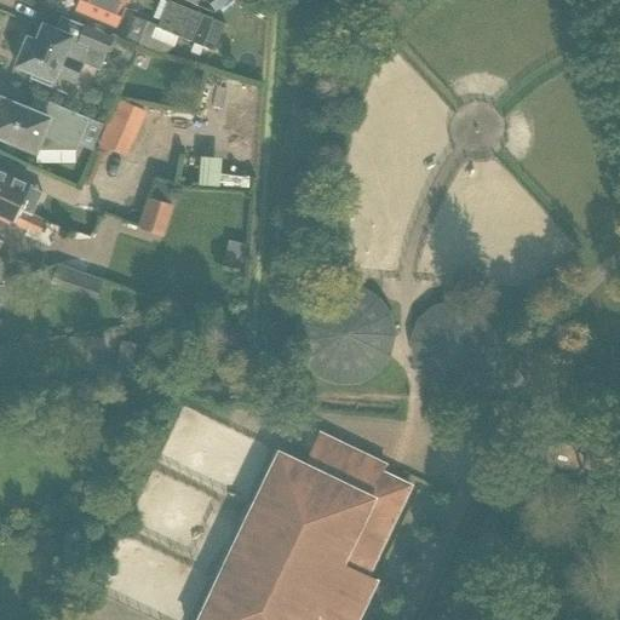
[(84,0),(76,17),(138,42),(147,21),(97,0),(84,0)]
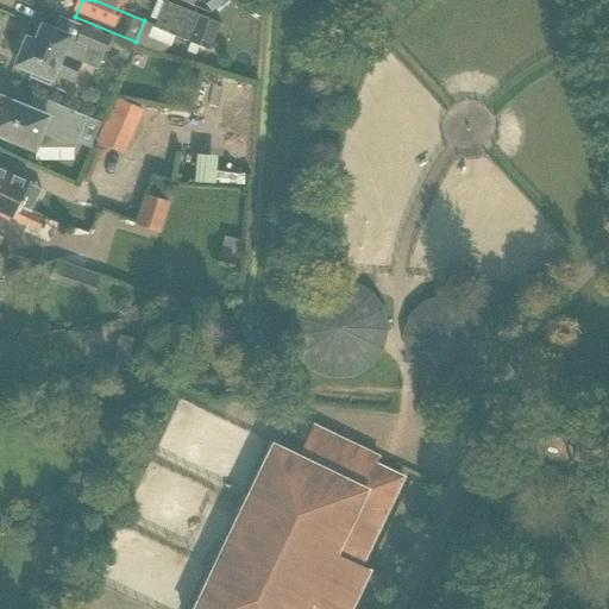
[(244,0),(239,0),(238,4),(257,17),(261,11),(244,0)]
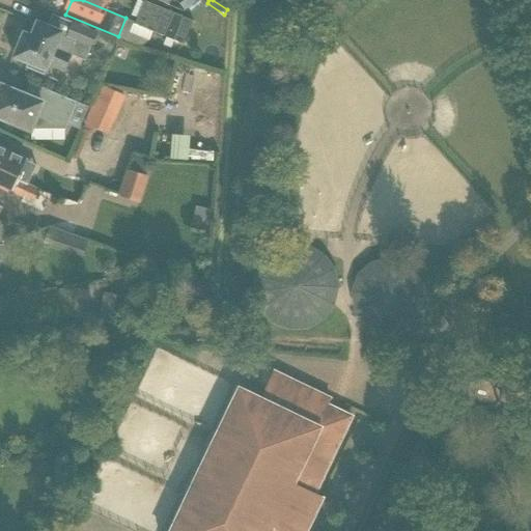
[(23,33),(12,58),(27,64),(25,68),(44,76),(48,65),(64,72),(72,55),(77,43),(88,48),(94,32),(72,23),(66,34),(48,26),(35,21),(30,36),(23,33)]
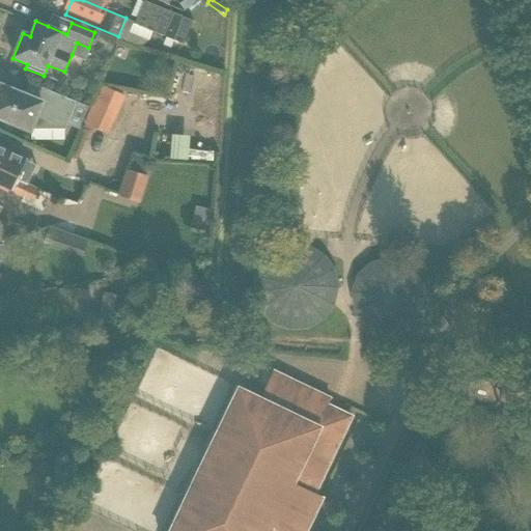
[(67,126),(77,103),(49,91),(38,87),(37,88),(33,100),(1,86),(0,88),(0,118),(8,122),(31,132),(31,130),(36,118),(55,126),(57,121),(67,126)]
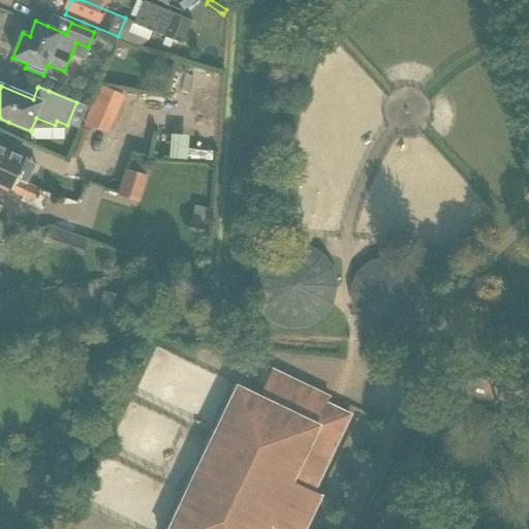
[(117,109),(123,96),(102,87),(96,99),(117,109)]
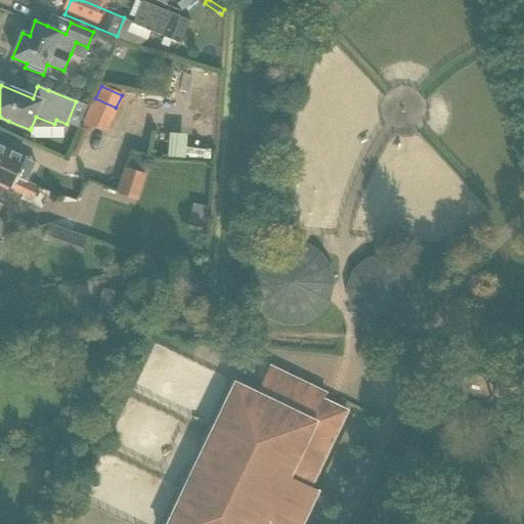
[(162,156),(179,156),(180,132),(162,132),(162,156)]
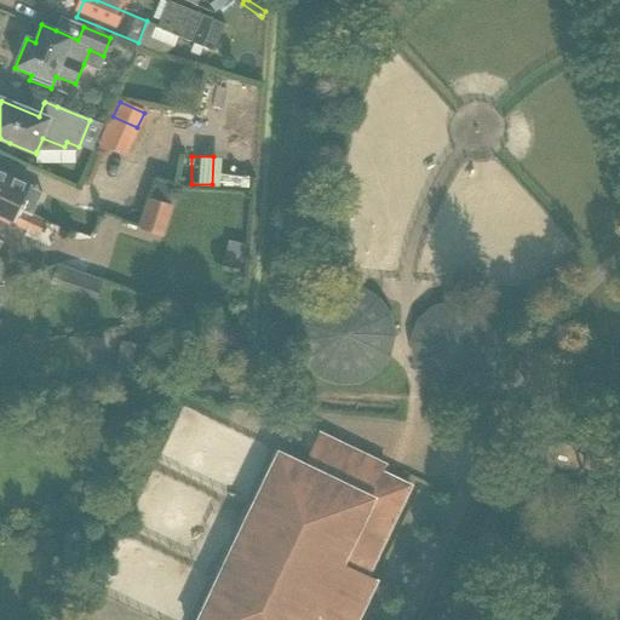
[(1,200),(11,179),(0,173),(0,218),(40,237),(46,222),(33,216),(1,200)]
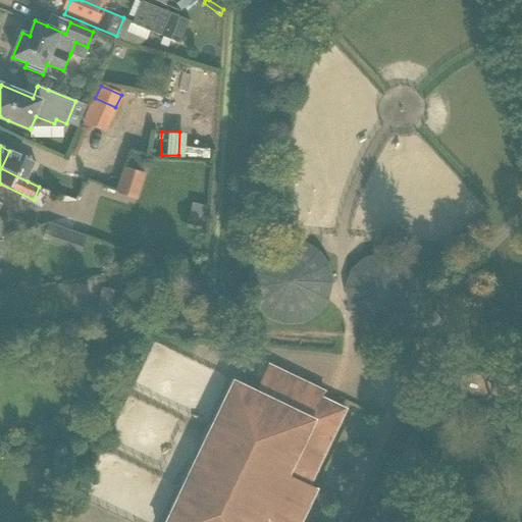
[(135,196),(142,174),(126,168),(119,191),(135,196)]
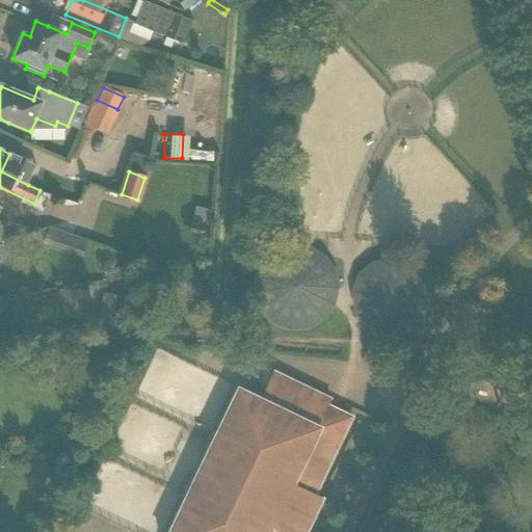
[(53,194),(74,201),(79,180),(59,175),(53,194)]
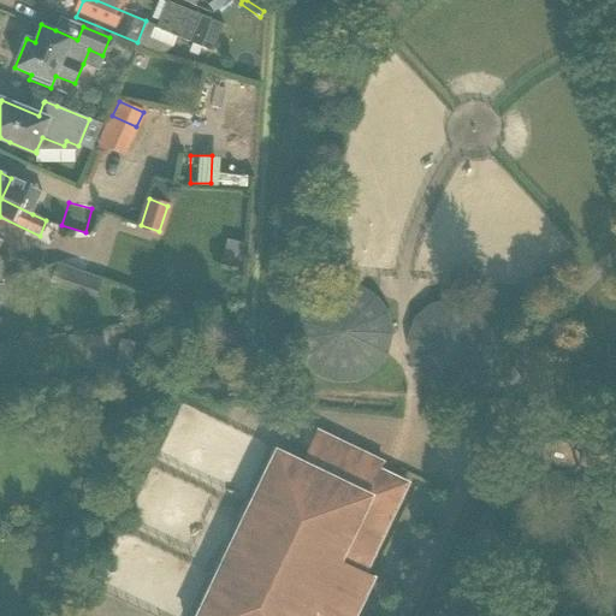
[(81,292),(87,277),(57,266),(51,283),(81,292)]
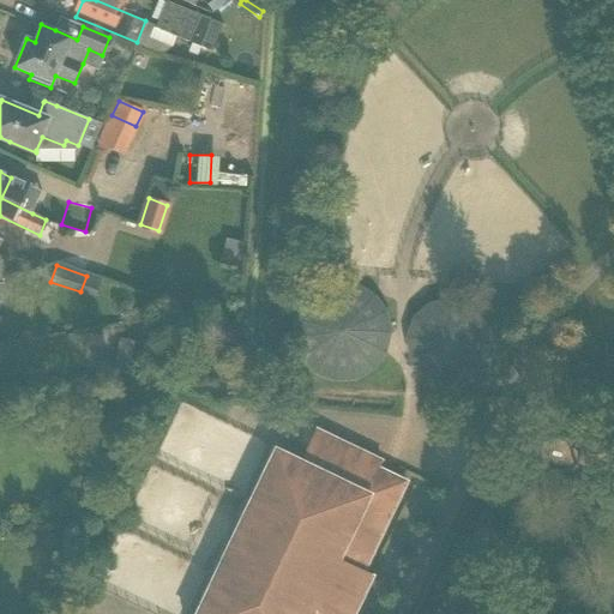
[(293,339),(300,360),(315,374),(335,381),(356,379),(374,368),(386,354),(392,332),(387,312),(375,295),(359,284),(338,282),(319,288),(304,301),(293,320),(293,339)]
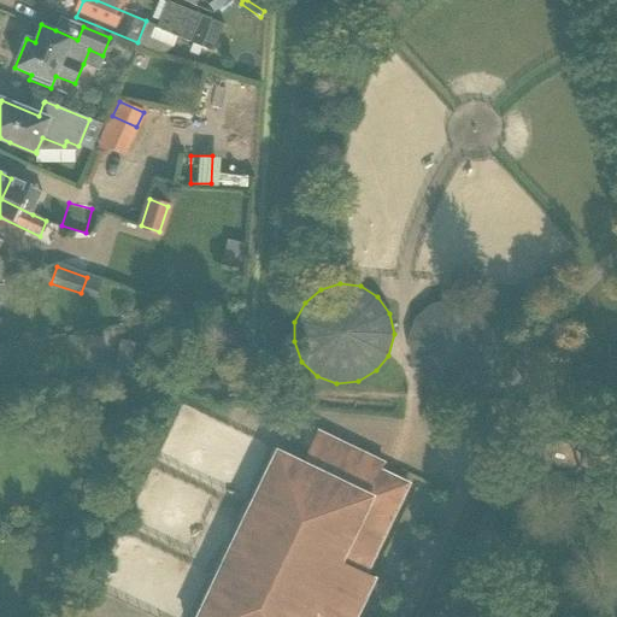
[(407,340),(411,362),(425,378),(447,386),(470,381),(486,366),(493,346),(488,324),(475,307),(453,299),(432,304),(415,318),(407,340)]
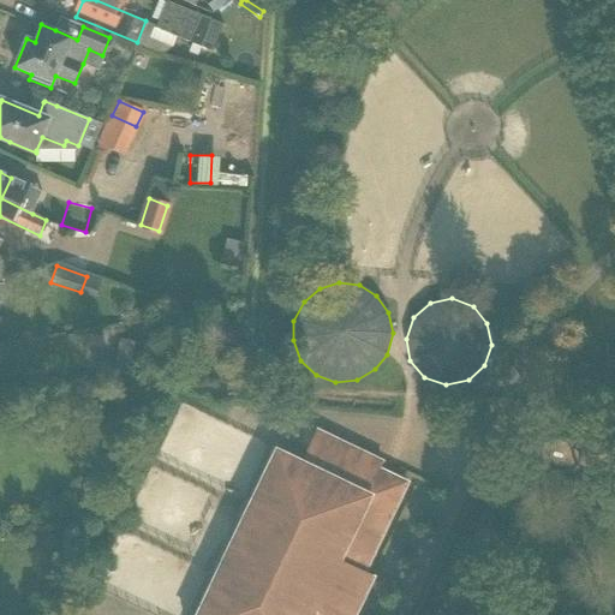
[(75,334),(64,335),(65,347),(77,346),(75,334)]
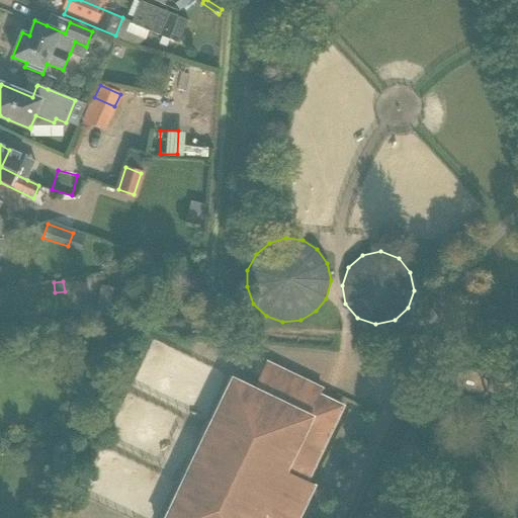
[(65,343),(50,345),(51,359),(66,358),(65,343)]
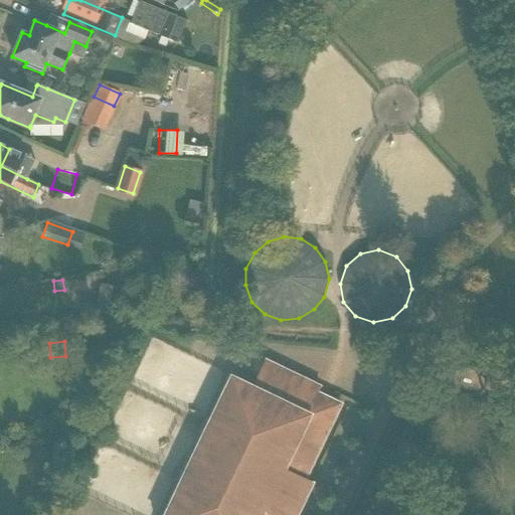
[(266,358),(252,386),(230,376),(163,514),(297,514),(313,486),(306,482),(343,404),(320,392),(323,385),(266,358)]
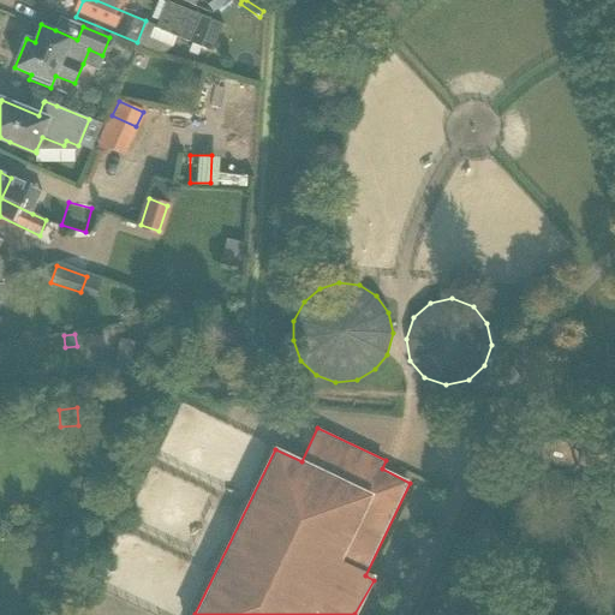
[(33,554),(31,557),(33,561),(36,563),(40,565),(43,563),(46,560),(47,556),(46,553),(42,550),(39,549),(35,550),(33,554)]
